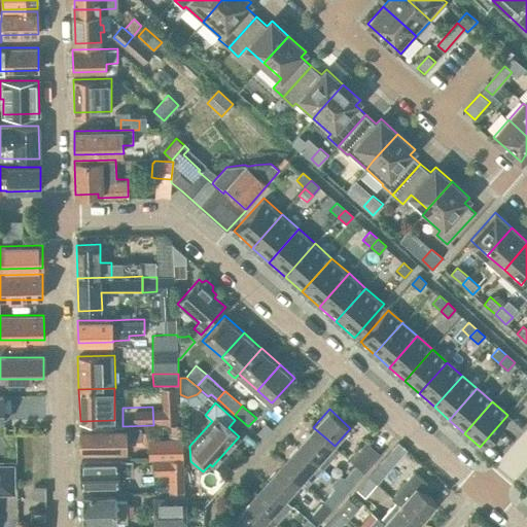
[(264,424),(256,432),(264,440),(273,429),(266,423),(264,424)]
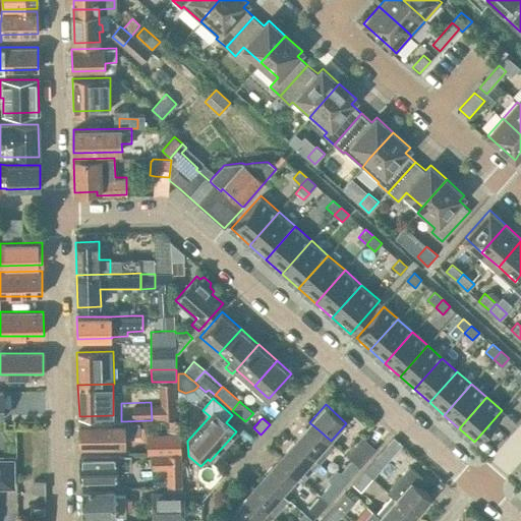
[(180,420),(169,420),(169,433),(180,433),(180,420)]
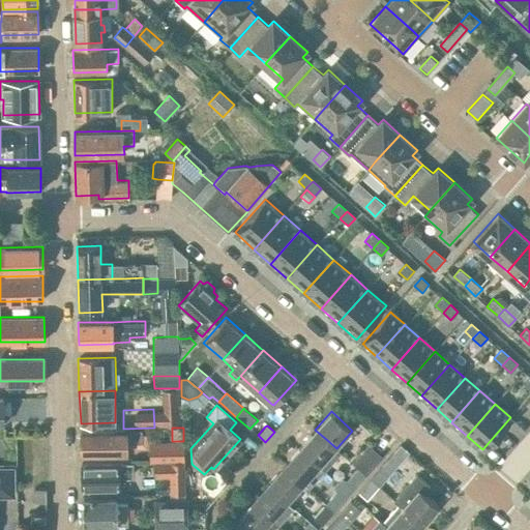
[(81,453),(127,452),(127,443),(142,442),(142,430),(81,431),(81,453)]
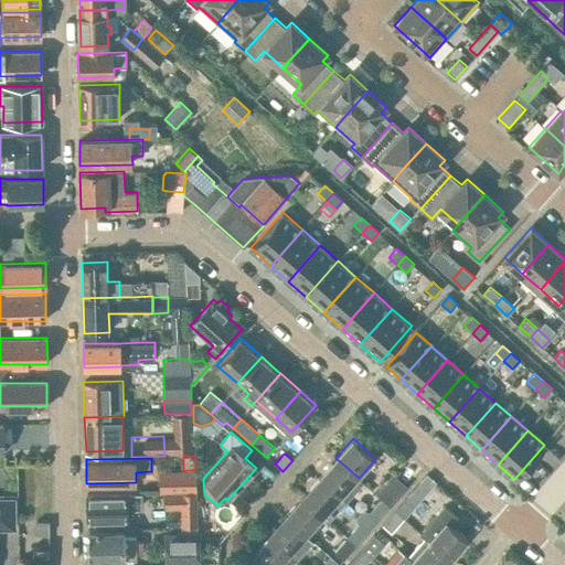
[(321,473),(318,478),(341,498),(345,502),(349,498),(363,482),(359,478),(349,469),(336,458),(326,469),(321,473)]
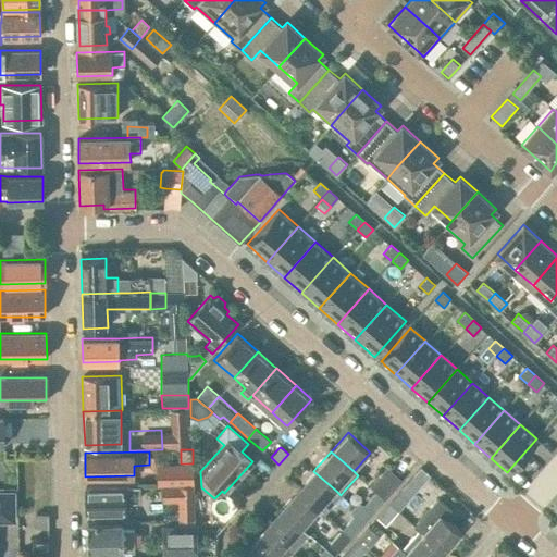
[(157,484),(195,484),(194,463),(193,463),(181,463),(157,465),(157,484)]
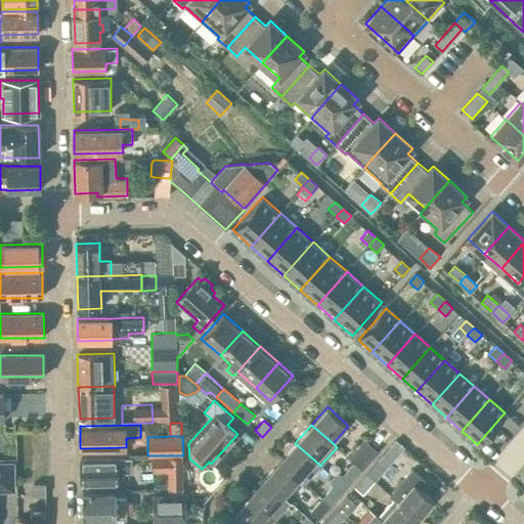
[(364,439),(348,457),(353,463),(362,471),(379,451),(364,439)]
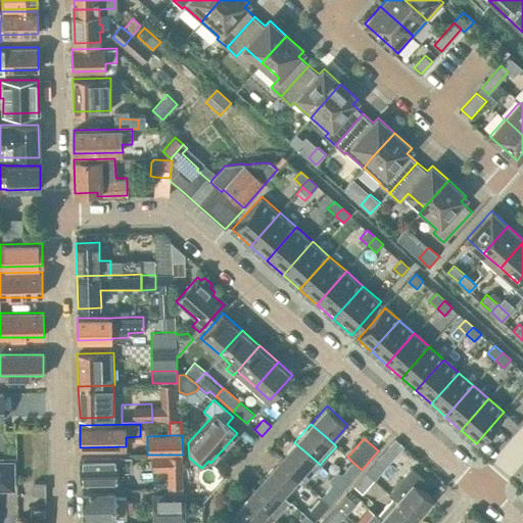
[(284,454),(279,460),(299,478),(304,482),(310,476),(320,465),(316,461),(294,442),(284,454)]
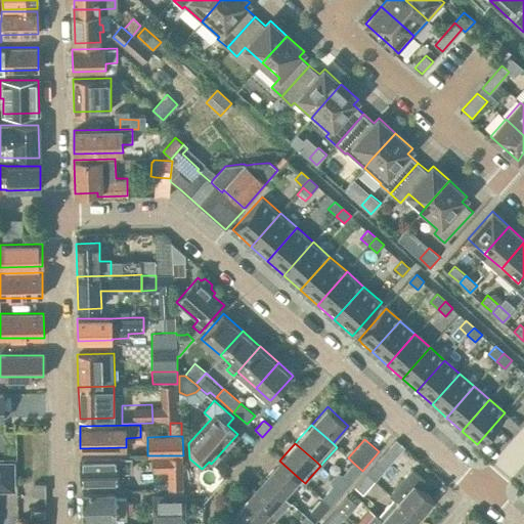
[(81,482),(119,481),(119,470),(132,469),(131,456),(80,459),(81,482)]
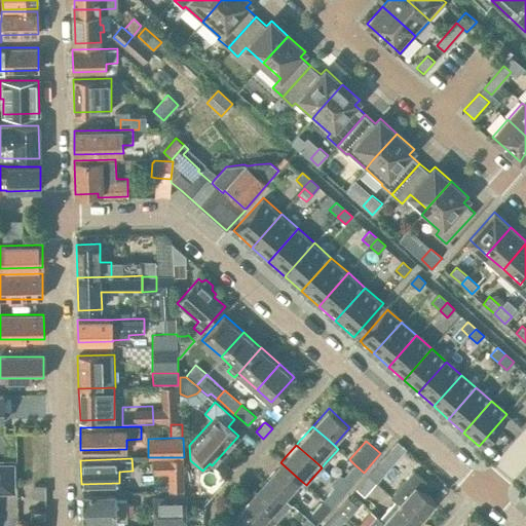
[(168,473),(168,490),(184,490),(183,458),(153,459),(153,474),(168,473)]
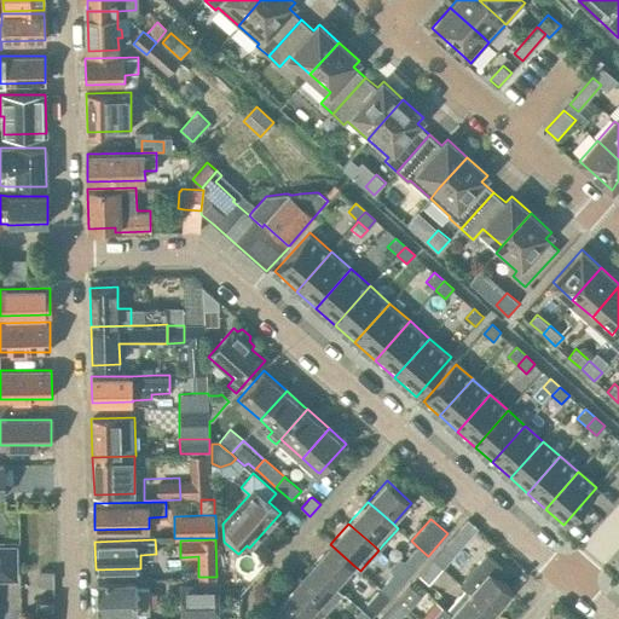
[(0,580),(19,580),(18,544),(0,544),(0,580)]
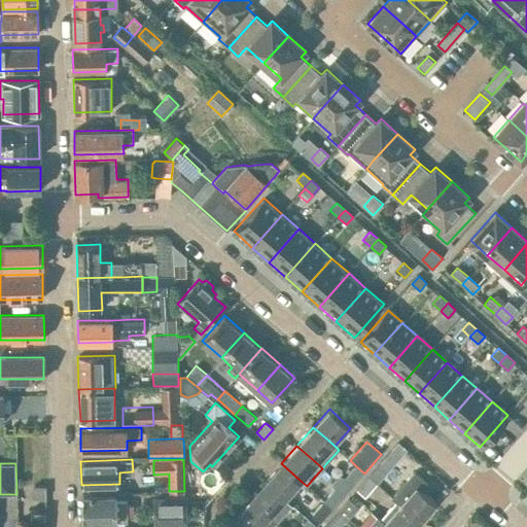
[(266,482),(265,482),(286,500),(289,496),(302,482),(281,463),(268,478),(266,482)]
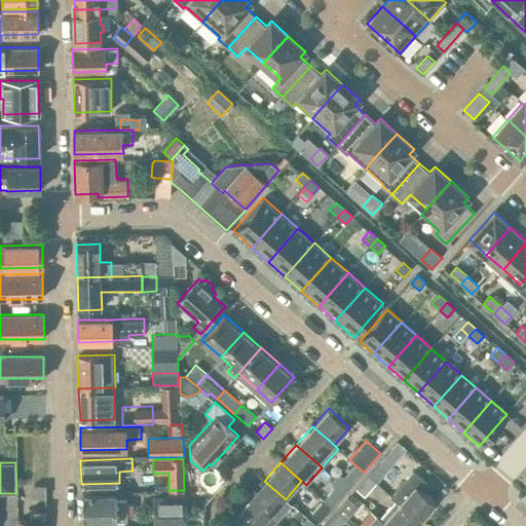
[(368,476),(376,483),(388,470),(380,462),(368,476)]
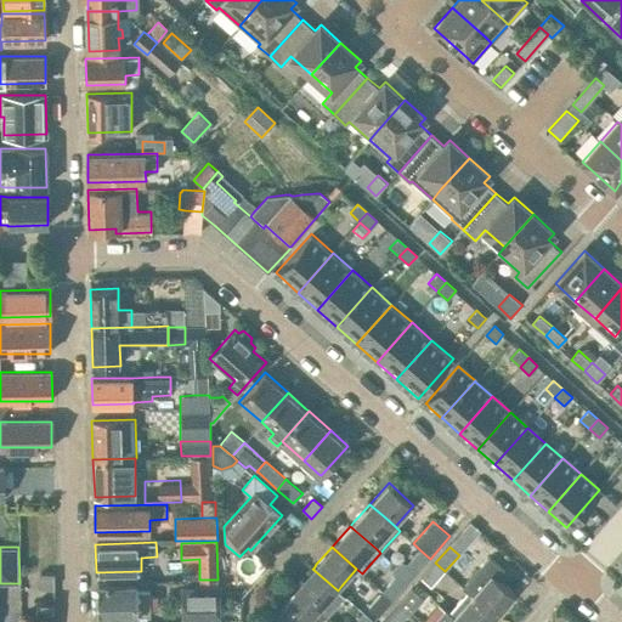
[(400,563),(396,566),(412,580),(416,576),(430,559),(419,549),(407,564),(400,561),(400,563)]
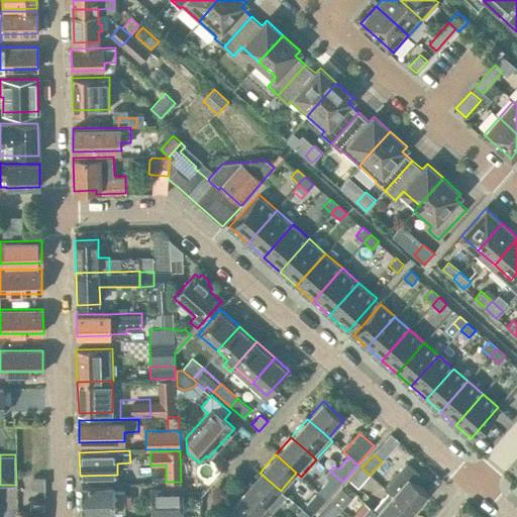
[(406,463),(384,488),(389,493),(391,495),(411,512),(412,512),(428,494),(414,481),(419,475),(406,463)]
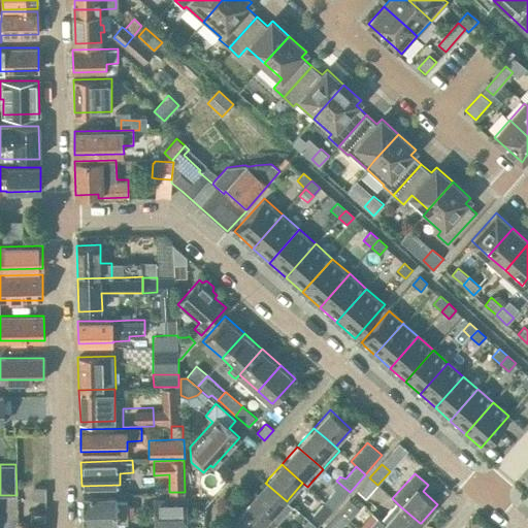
[(366,498),(377,485),(369,477),(357,491),(366,498)]
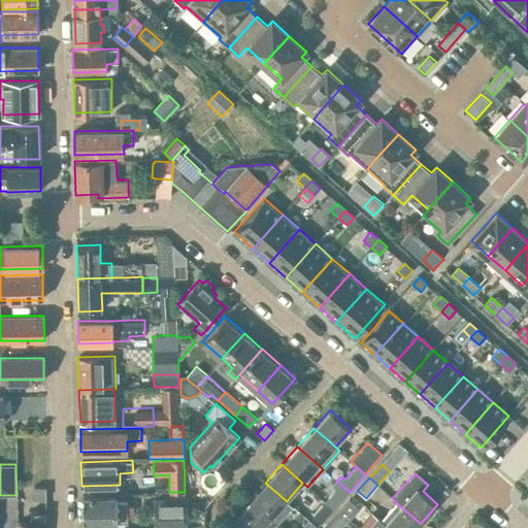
[(335,490),(330,496),(338,503),(350,492),(336,481),(332,485),(335,490)]
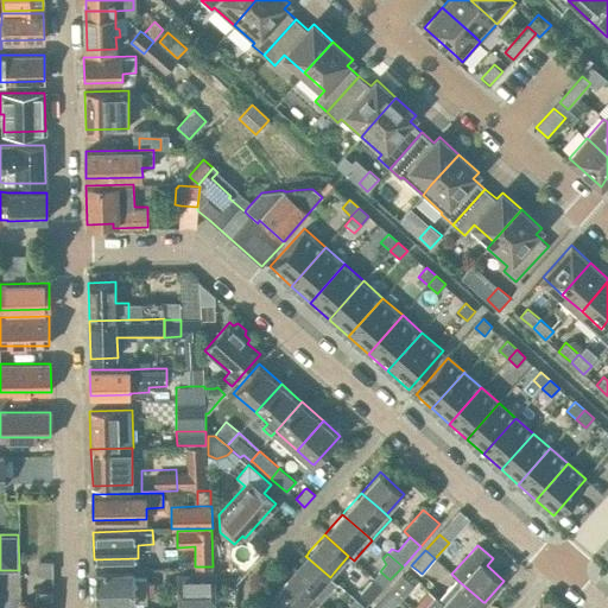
[(305,556),(287,576),(312,597),(330,577),(305,556)]
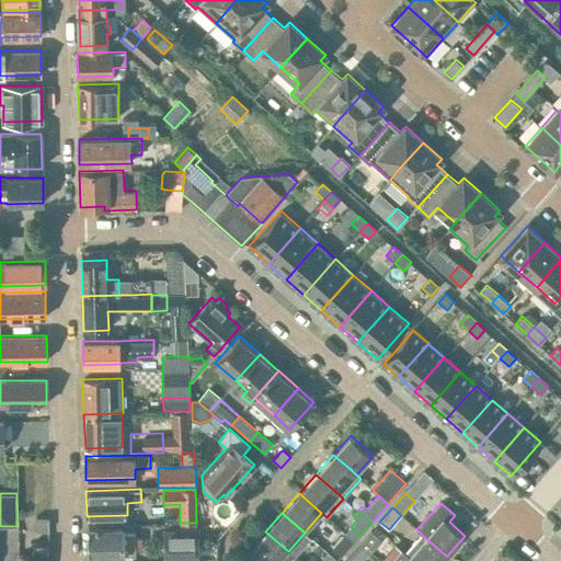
[(35,531),(48,531),(48,517),(35,517),(35,531)]
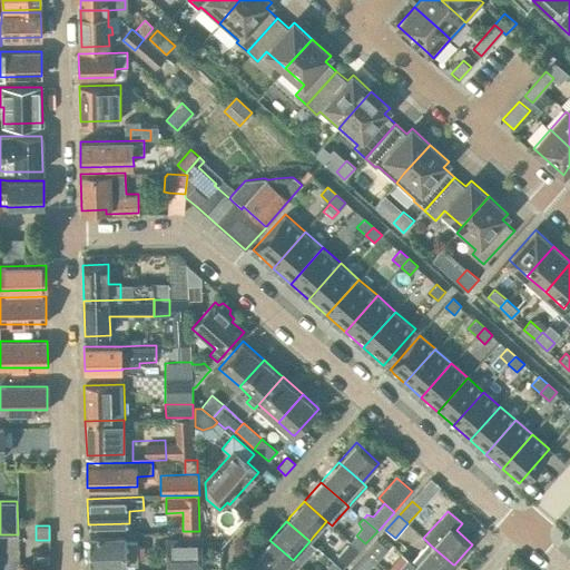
[(126,542),(126,534),(89,536),(89,566),(126,566),(126,564),(137,564),(137,559),(137,546),(137,541),(126,542)]
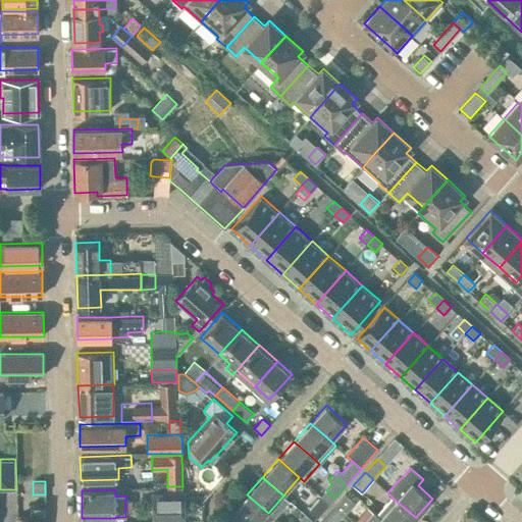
[(184,521),(184,493),(183,493),(167,493),(152,494),(153,521),(184,521)]
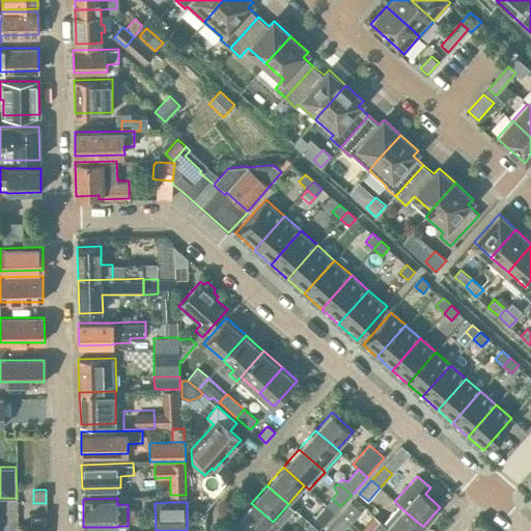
[(339,516),(346,523),(359,509),(352,502),(339,516)]
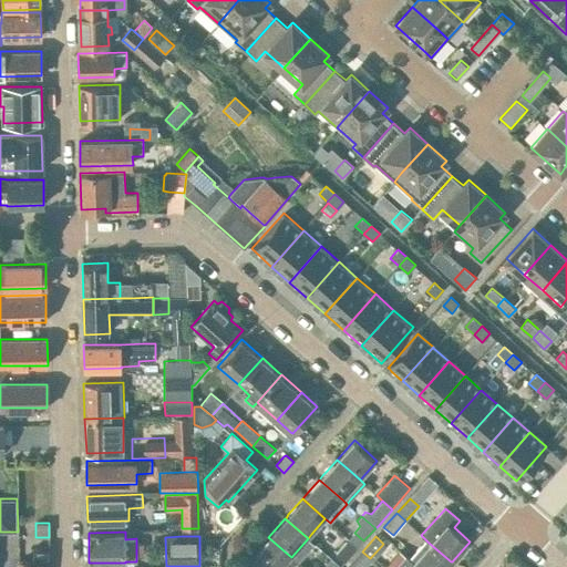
[(268,537),(250,557),(261,566),(291,566),(297,562),(291,557),(268,537)]
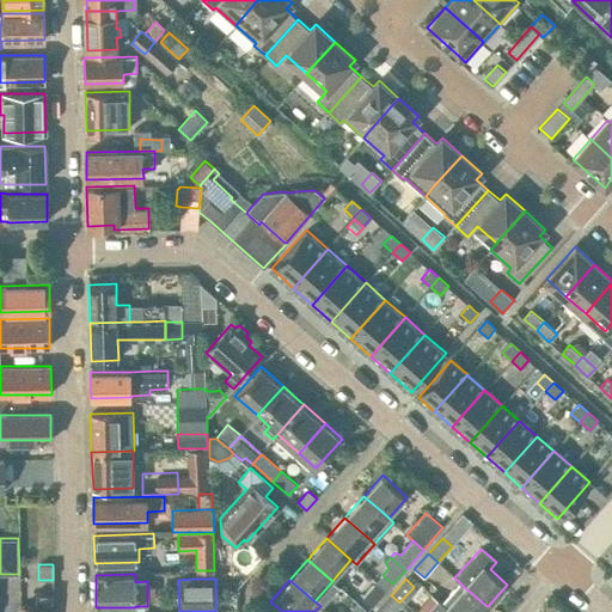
[(377,582),(362,598),(372,607),(386,591),(377,582)]
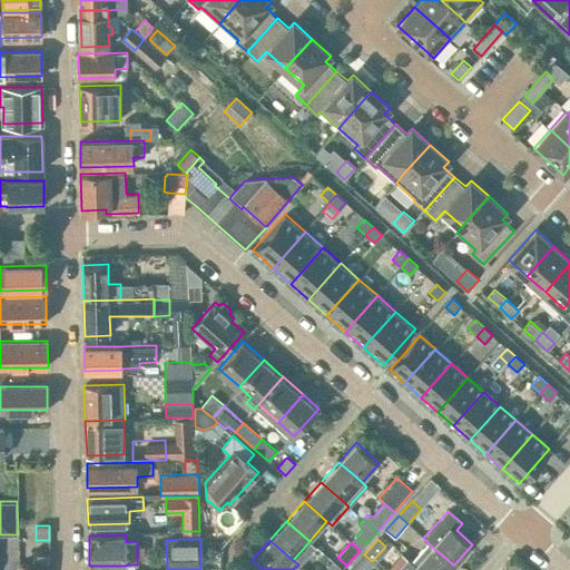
[(449,569),(453,564),(431,546),(429,543),(412,561),(412,562),(420,569),(449,569)]
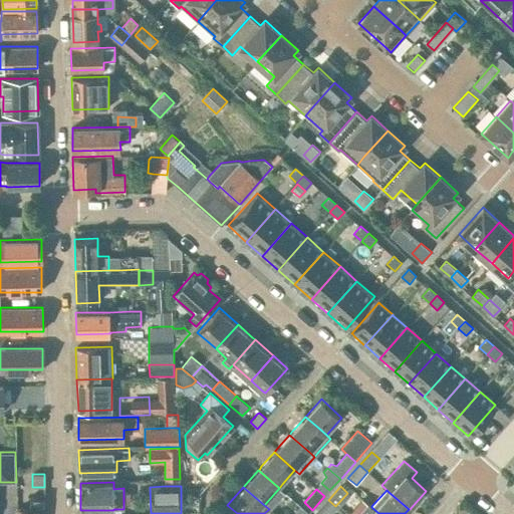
[(43,509),(44,498),(30,497),(29,508),(19,507),(18,513),(43,513),(43,509)]
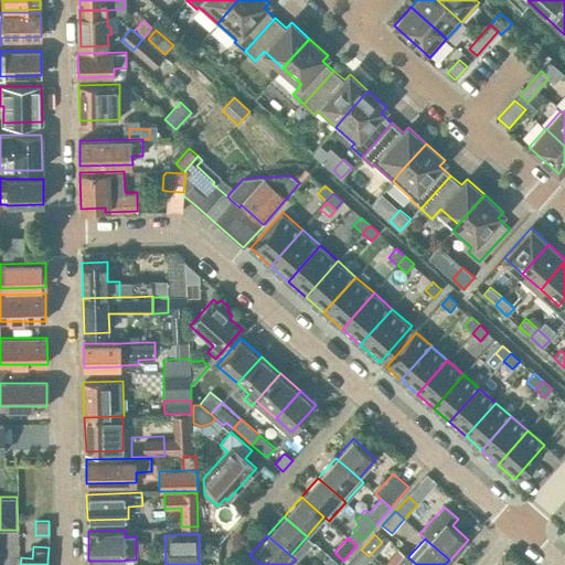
[(348,564),(361,564),(369,556),(361,550),(348,564)]
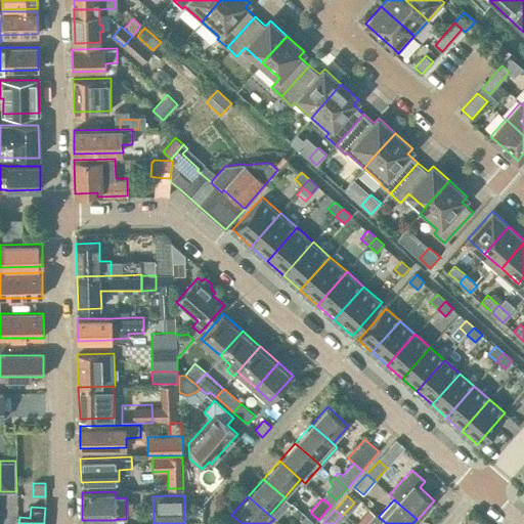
[(386,523),(379,517),(379,516),(376,513),(365,523),(386,523)]
